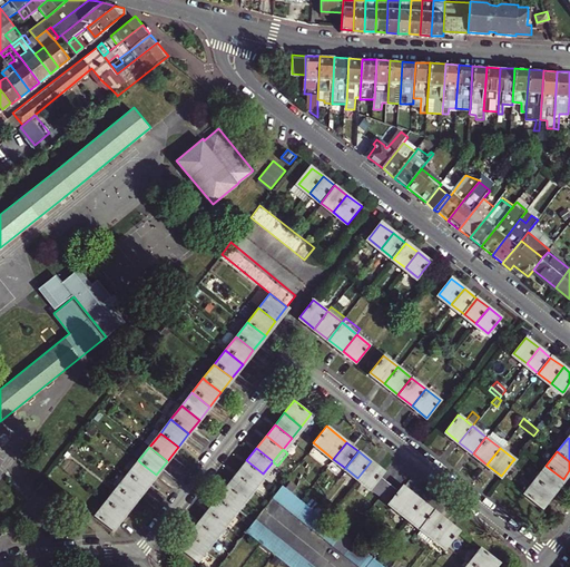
[(145,489),(156,475),(141,463),(138,460),(127,475),(145,489)]
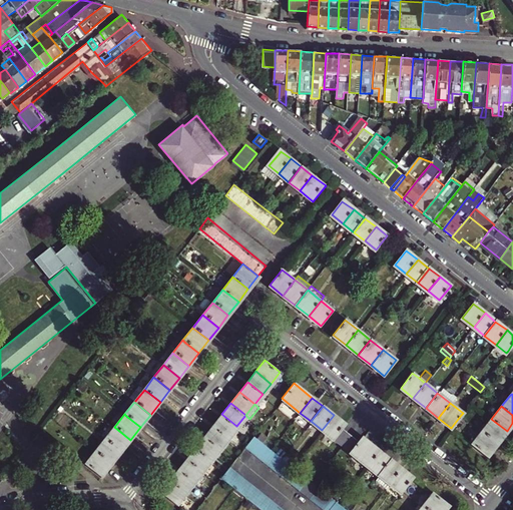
[(227,438),(236,426),(221,414),(212,426),(227,438)]
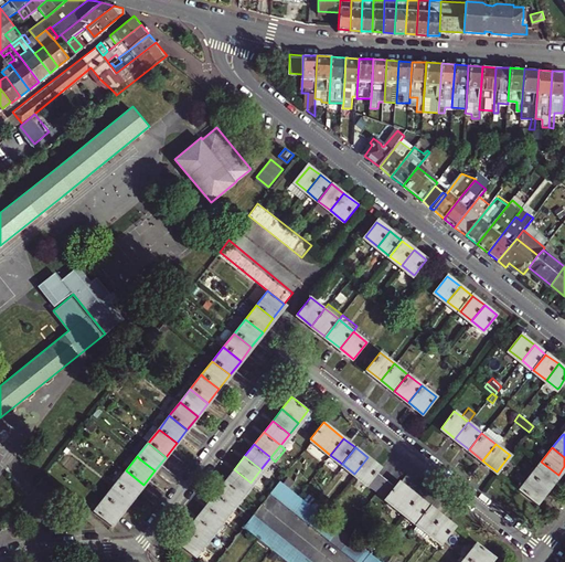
[(366,484),(377,470),(380,467),(368,457),(354,474),(366,484)]
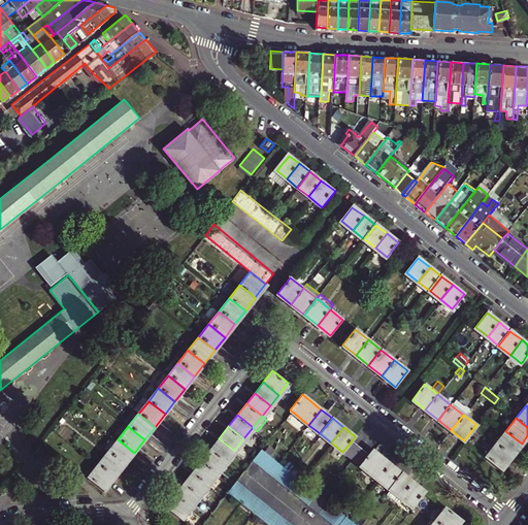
[(512,456),(522,444),(505,431),(496,444),(512,456)]
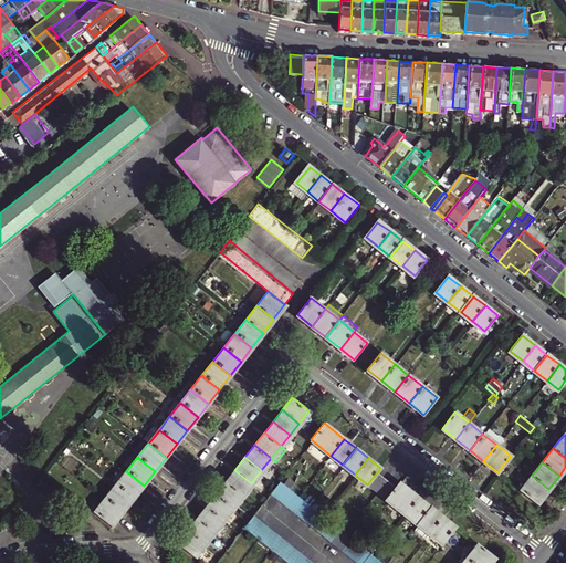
[(242,496),(251,483),(234,470),(226,481),(242,496)]
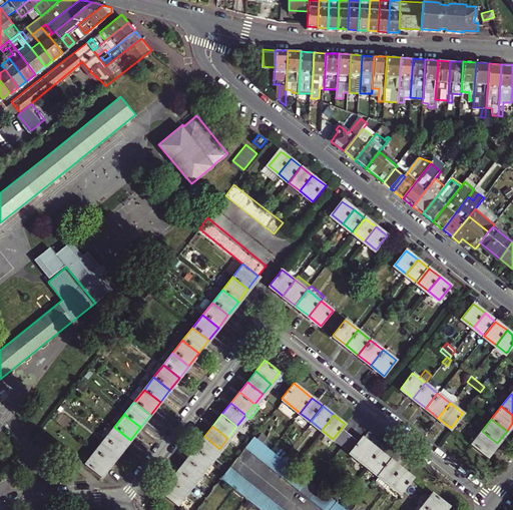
[(121,452),(130,440),(114,427),(104,439),(121,452)]
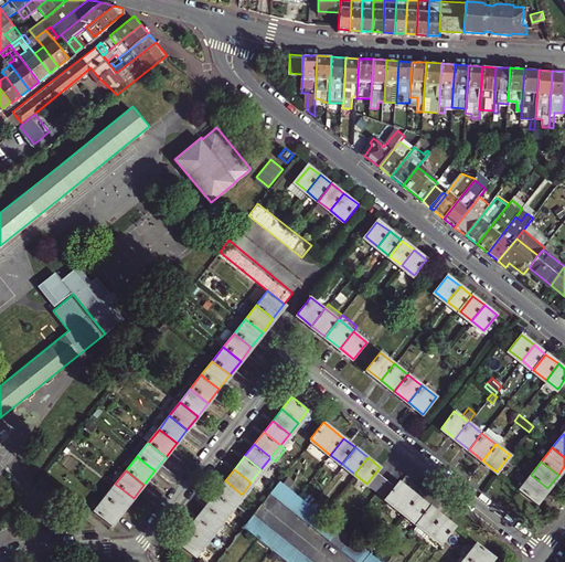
[(366,484),(372,487),(383,474),(377,470),(366,484)]
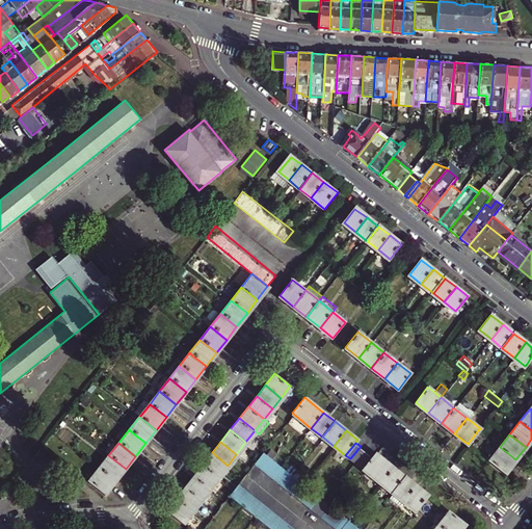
[(350,458),(356,464),(367,451),(361,446),(350,458)]
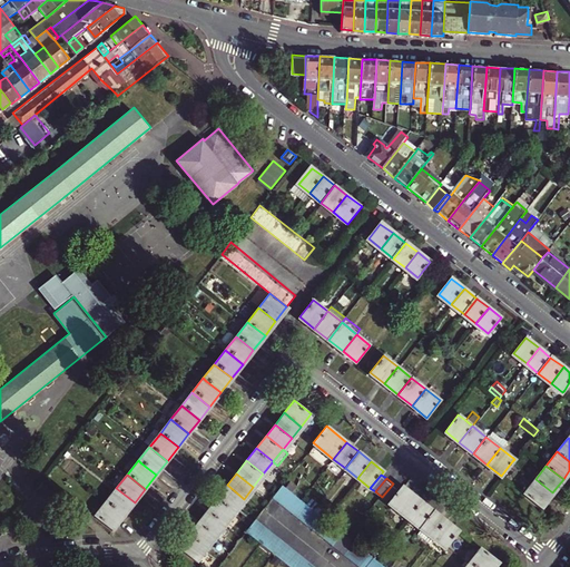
[(523,494),(541,508),(552,492),(536,479),(523,494)]
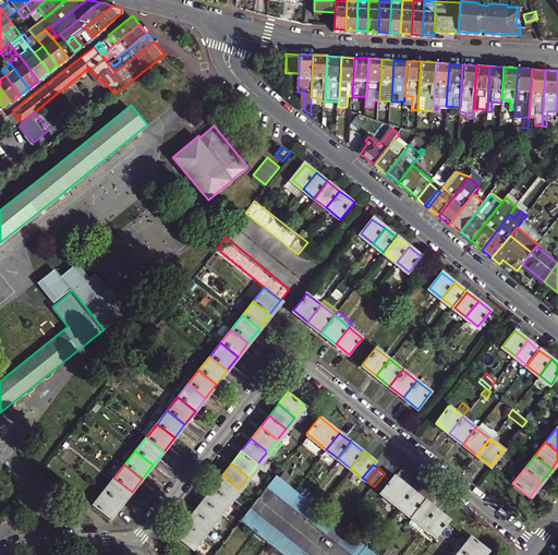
[(332,518),(318,506),(305,496),(276,472),(266,485),(323,531),(332,518)]
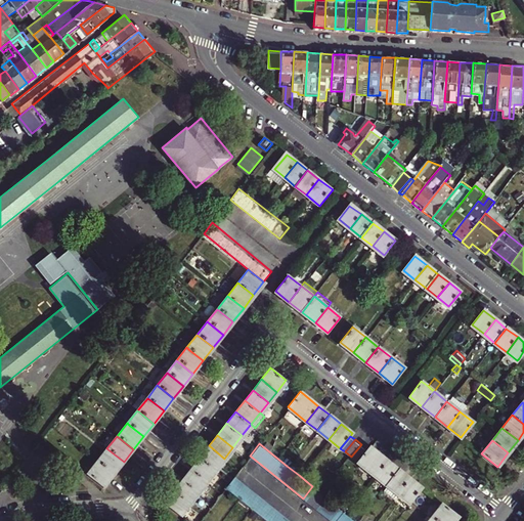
[(351,457),(357,462),(367,449),(361,444),(351,457)]
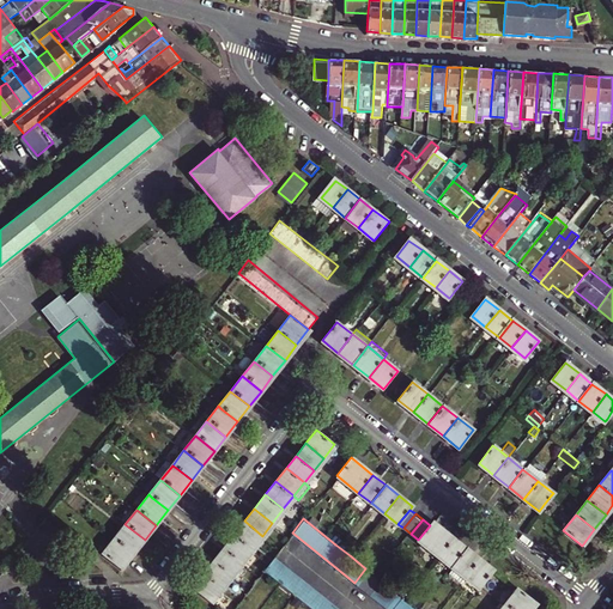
[(253,548),(262,536),(244,521),(235,534),(253,548)]
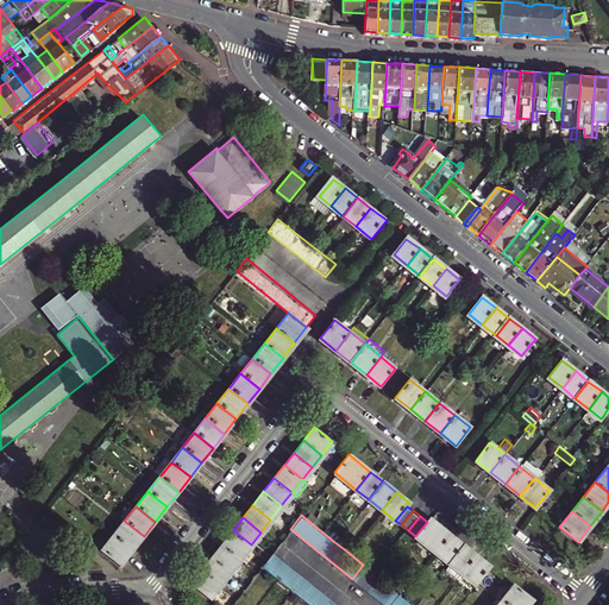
[(437,553),(451,535),(429,518),(427,522),(415,536),(437,553)]
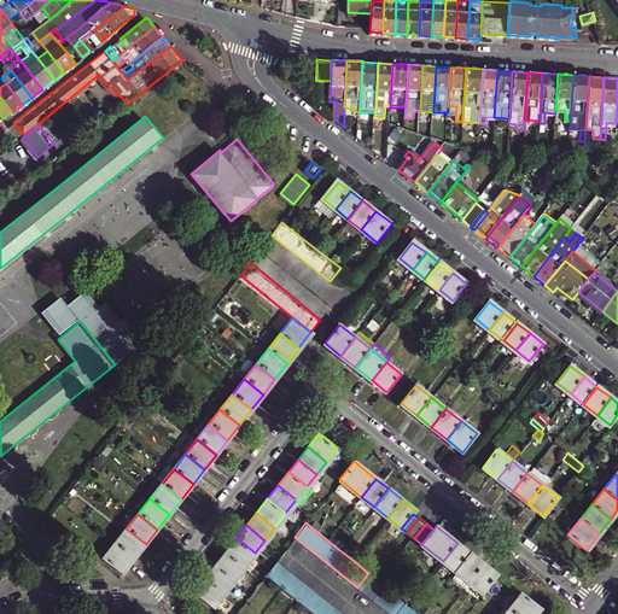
[(134,559),(146,544),(126,528),(115,543),(134,559)]
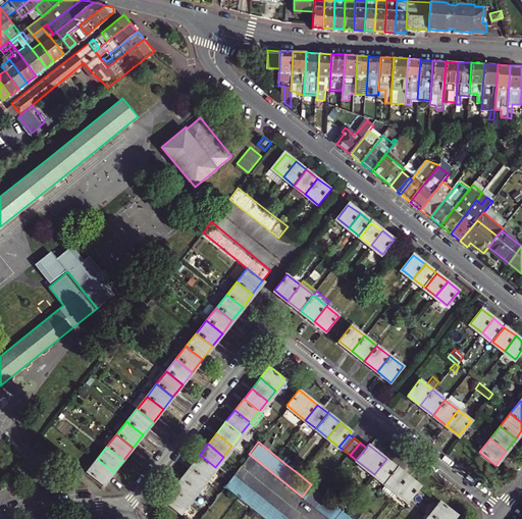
[(206,478),(215,467),(200,455),(191,465),(206,478)]
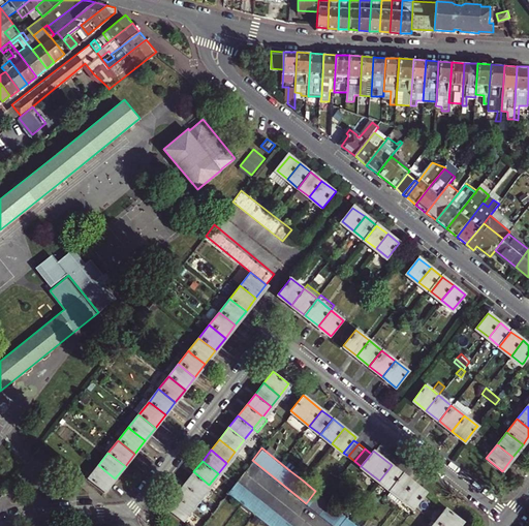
[(104,492),(115,478),(98,465),(88,478),(104,492)]
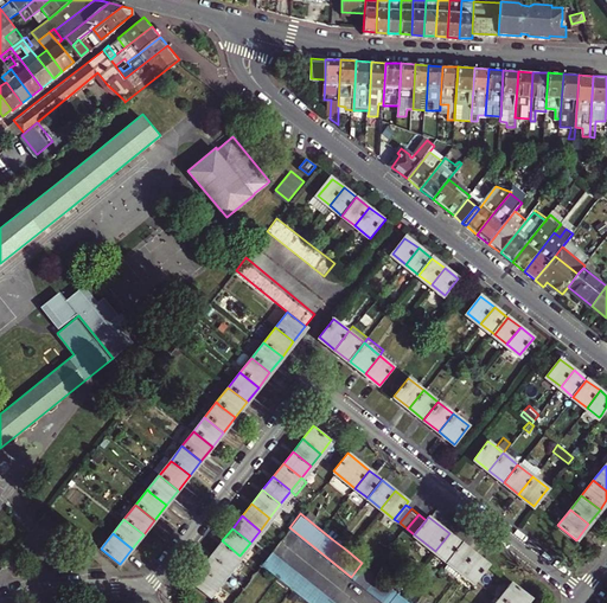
[(435,551),(448,562),(462,544),(449,533),(435,551)]
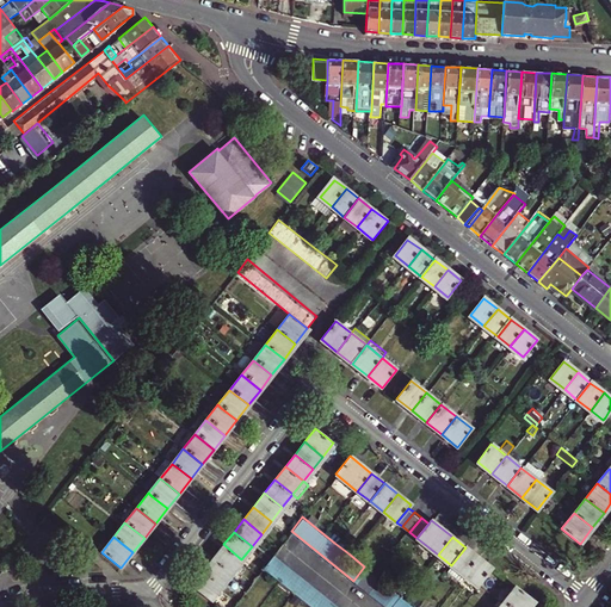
[(230,573),(241,559),(223,544),(211,558),(230,573)]
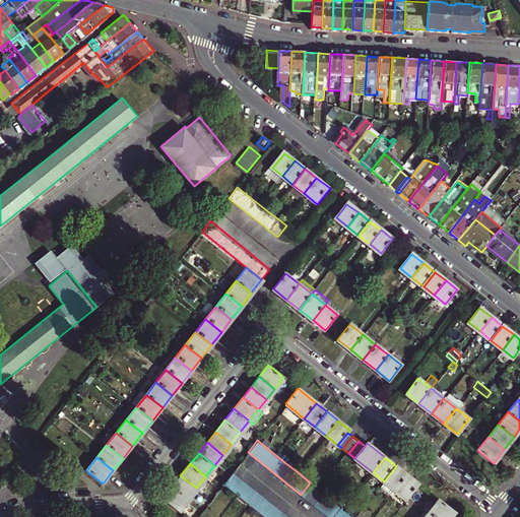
[(384,481),(395,490),(406,474),(396,466),(384,481)]
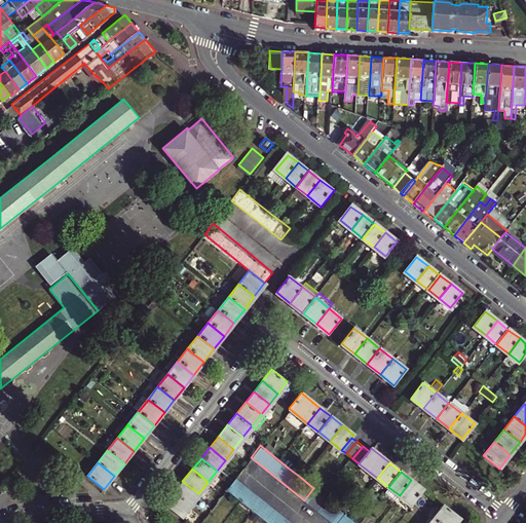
[(268,522),(286,522),(289,520),(234,478),(225,489),(251,509),(268,522)]
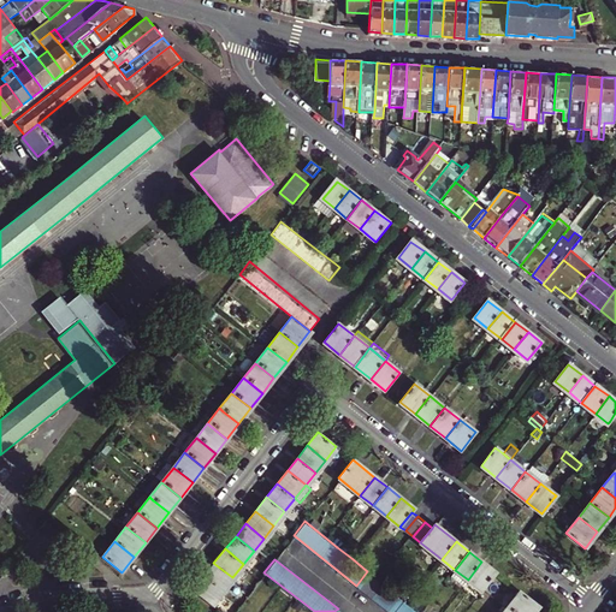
[(481,590),(484,588),(496,572),(481,562),(468,580),(481,590)]
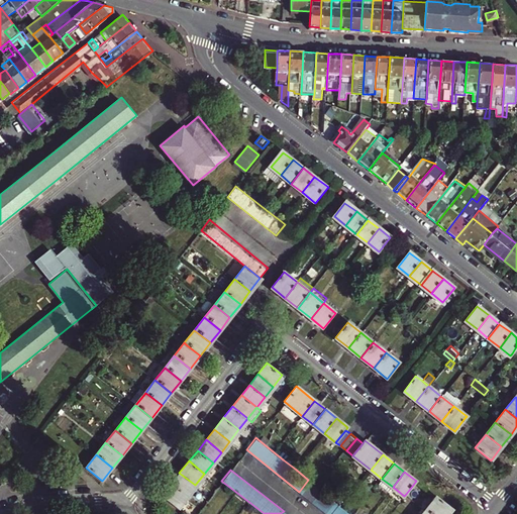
[(187,496),(195,485),(179,473),(171,484),(187,496)]
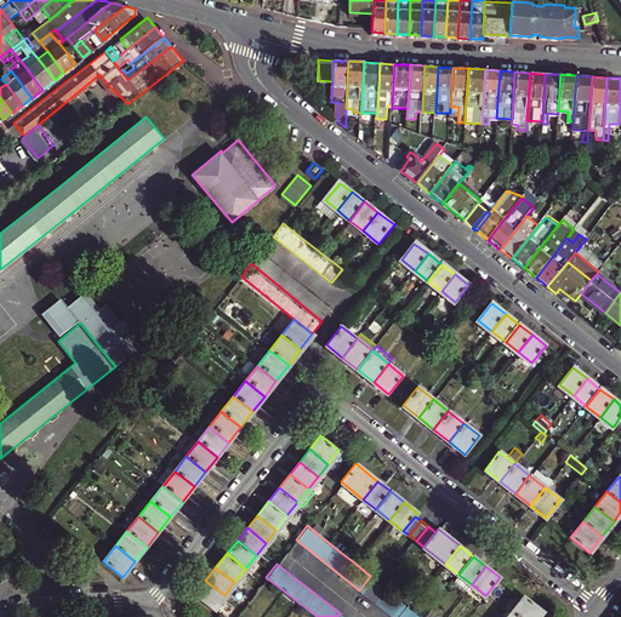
[(55,582),(68,581),(67,569),(55,570),(55,582)]
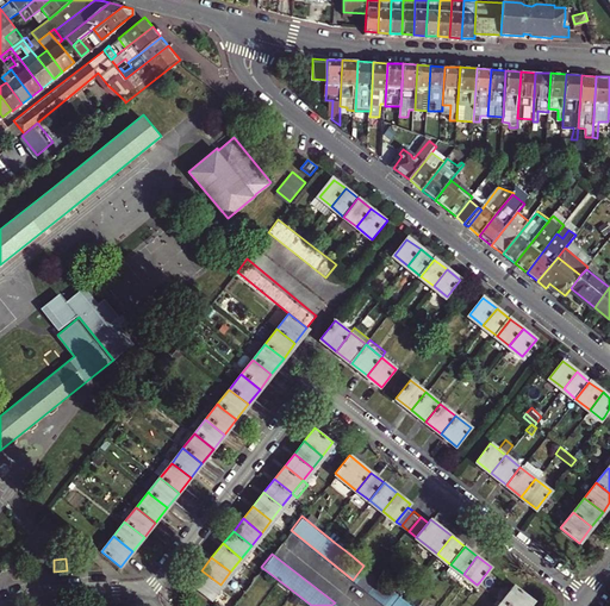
[(353,580),(367,591),(378,578),(374,574),(363,566),(353,580)]
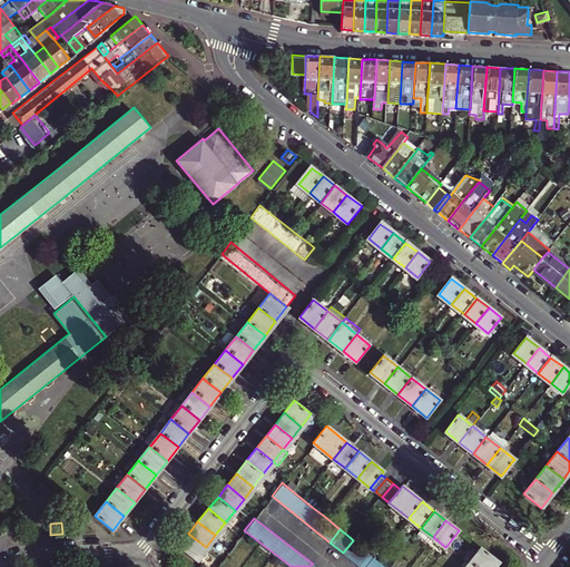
[(196,559),(206,547),(188,534),(179,545),(196,559)]
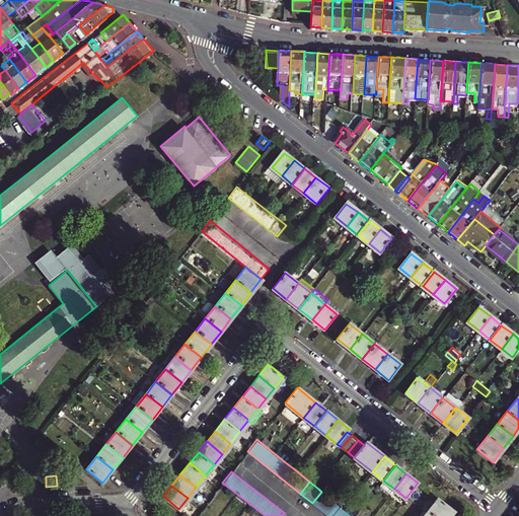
[(352,515),(342,508),(324,494),(321,492),(312,503),(328,515),(352,515)]
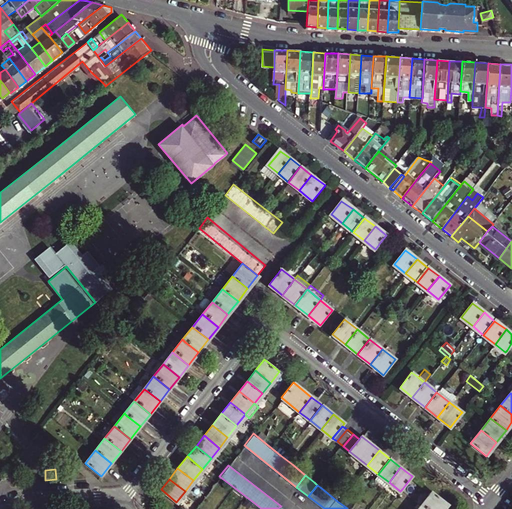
[(426,508),(443,508),(447,504),(432,492),(422,505),(426,508)]
